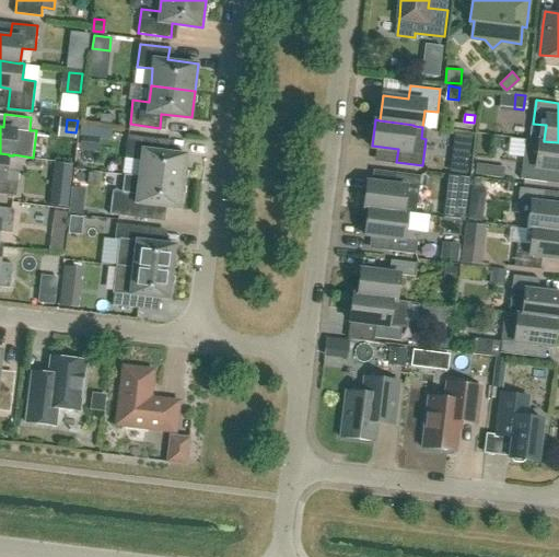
[(82,132),(81,149),(95,150),(96,134),(82,132)]
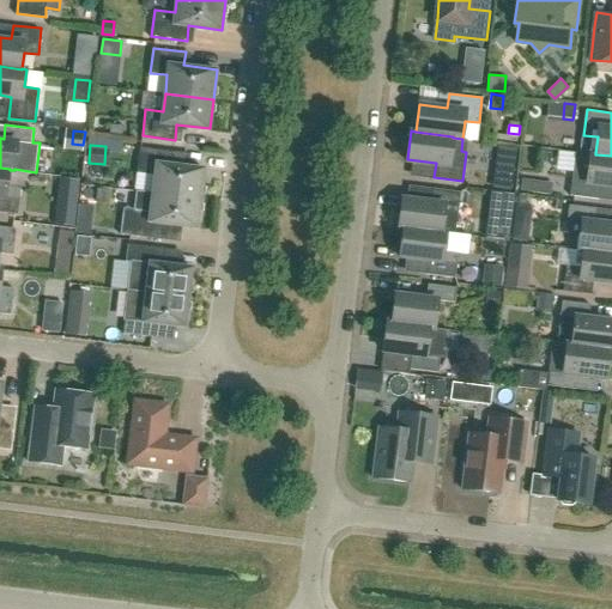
[(152,192),(201,198),(205,168),(171,164),(174,151),(141,146),(138,171),(155,174),(152,192)]
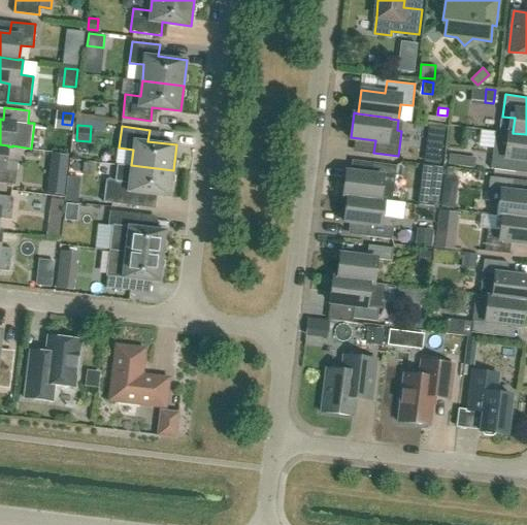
[(526,134),(513,133),(513,132),(496,130),(492,167),(516,170),(518,158),(526,159),(526,134)]
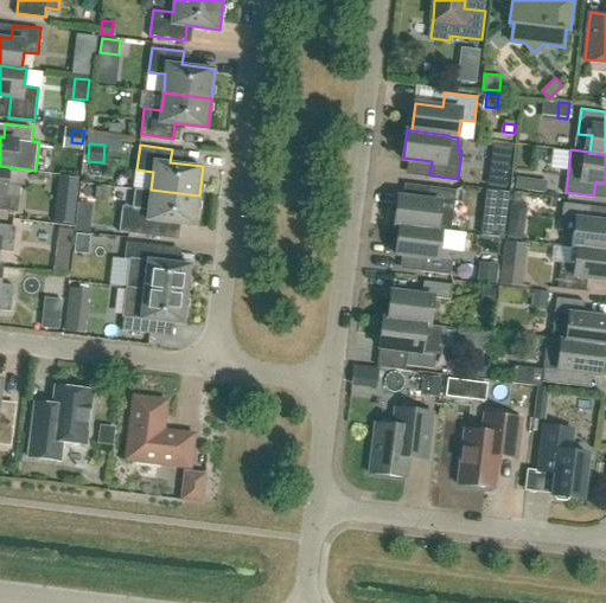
[(0,166),(0,209),(18,211),(21,184),(7,183),(10,168),(10,167),(0,166)]
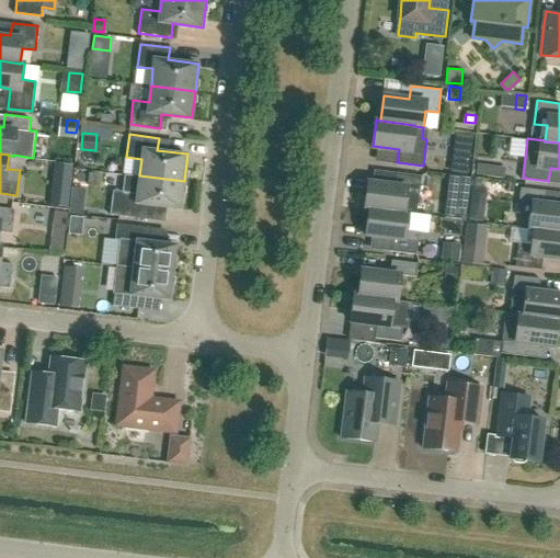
[(469,161),(459,160),(457,171),(468,172),(469,161)]
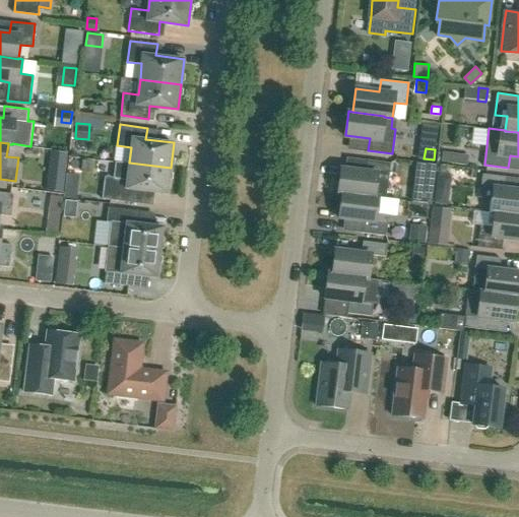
[(451,162),(452,151),(442,150),(441,160),(451,162)]
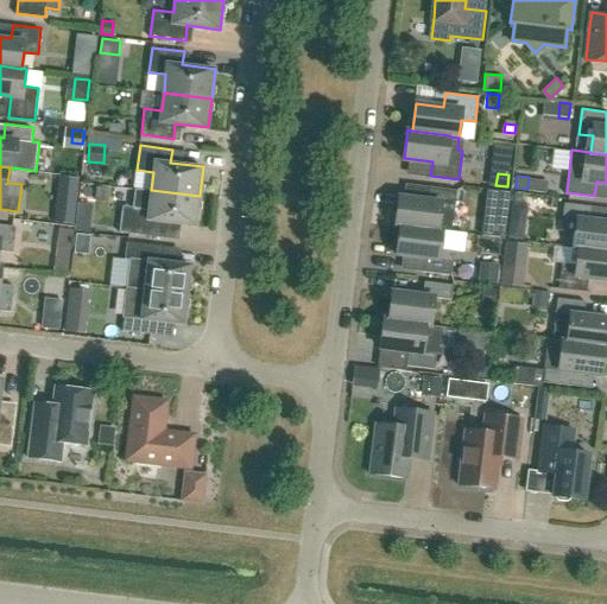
[(399,196),(396,226),(400,226),(438,229),(443,229),(443,230),(453,231),(457,189),(429,185),(428,199),(399,196)]
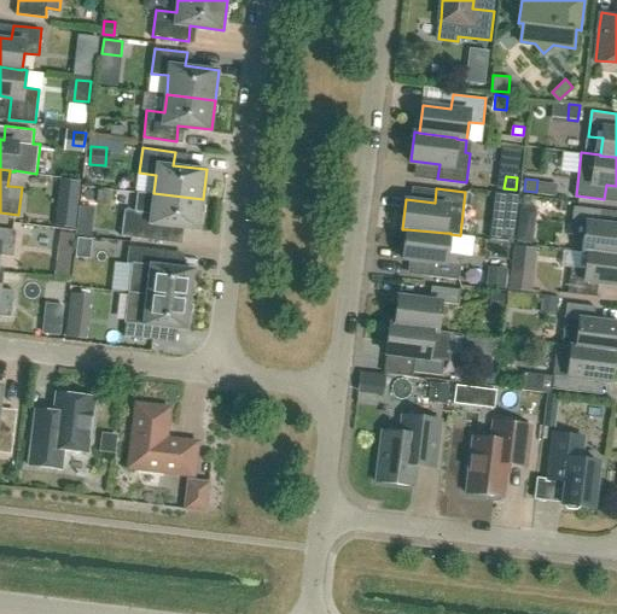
[(203,199),(153,193),(137,191),(134,210),(126,209),(122,235),(164,240),(166,226),(199,229),(203,199)]
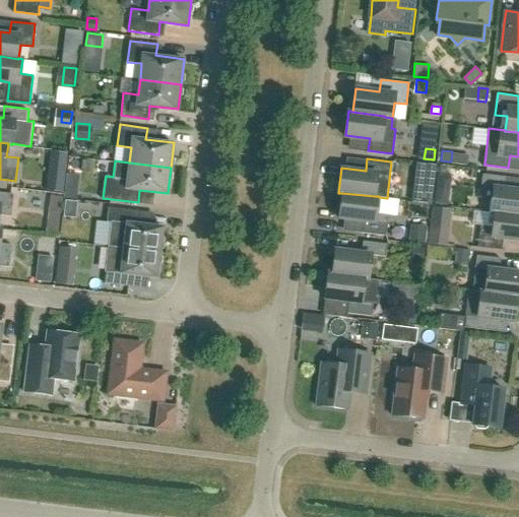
[(416,162),(414,181),(435,184),(437,164),(416,162)]
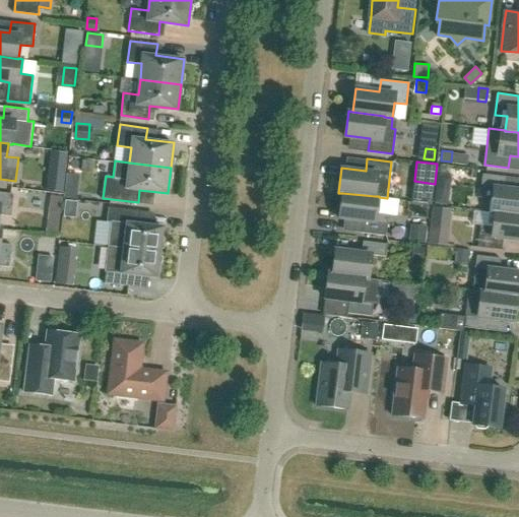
[(47,189),(63,191),(65,173),(49,171),(47,189)]
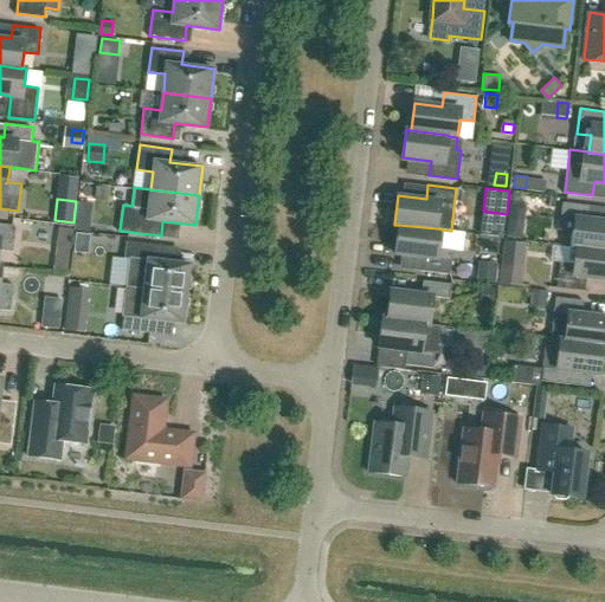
[(604,220),(590,219),(592,205),(564,201),(560,228),(574,231),(572,246),(577,247),(577,246),(604,250),(604,220)]
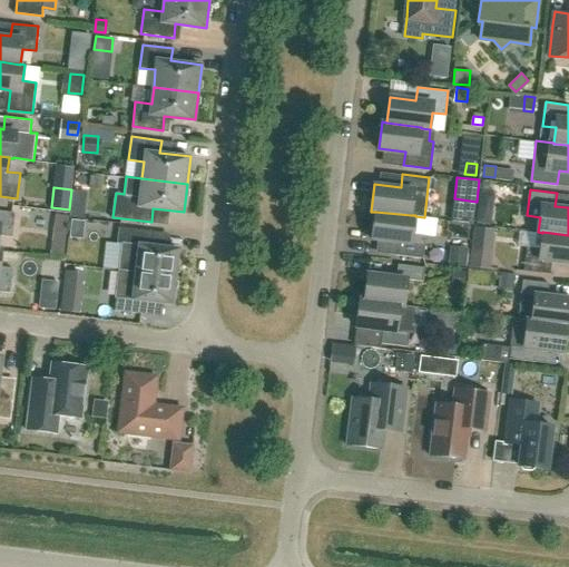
[(488,204),(493,199),(494,192),(480,191),(479,203),(488,204)]
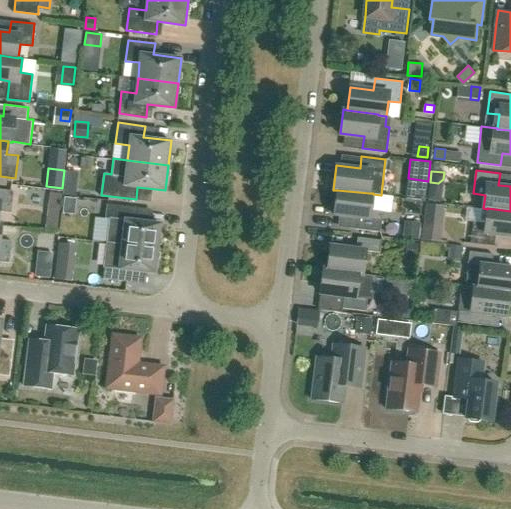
[(65,185),(64,194),(77,195),(78,187),(65,185)]
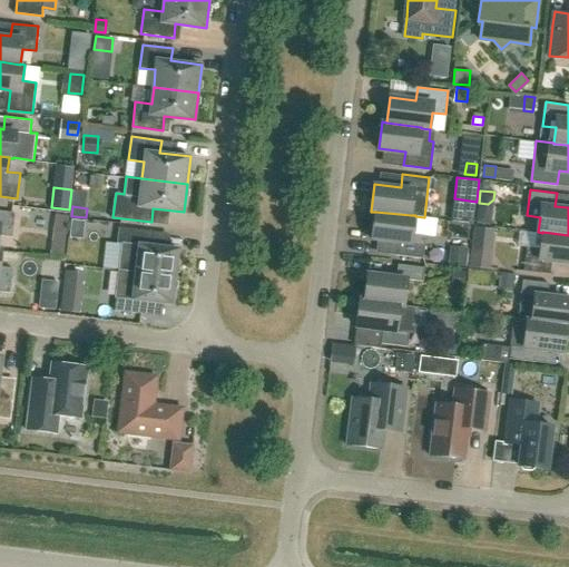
[(0,234),(12,236),(16,212),(0,209),(0,234)]
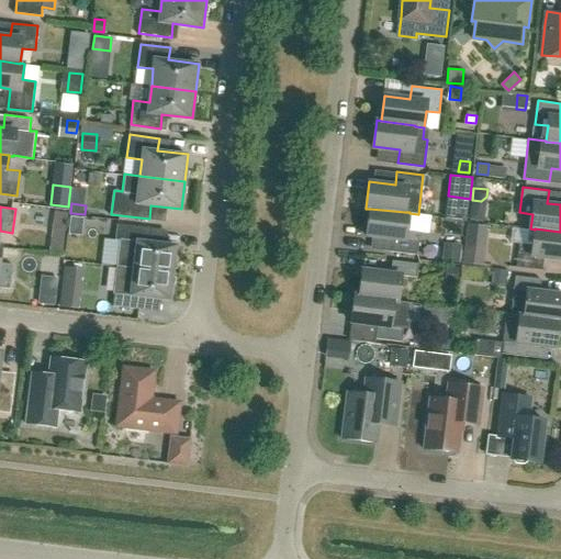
[(410,212),(405,212),(370,209),(367,235),(393,237),(392,250),(417,254),(421,230),(407,228),(410,213),(410,212)]
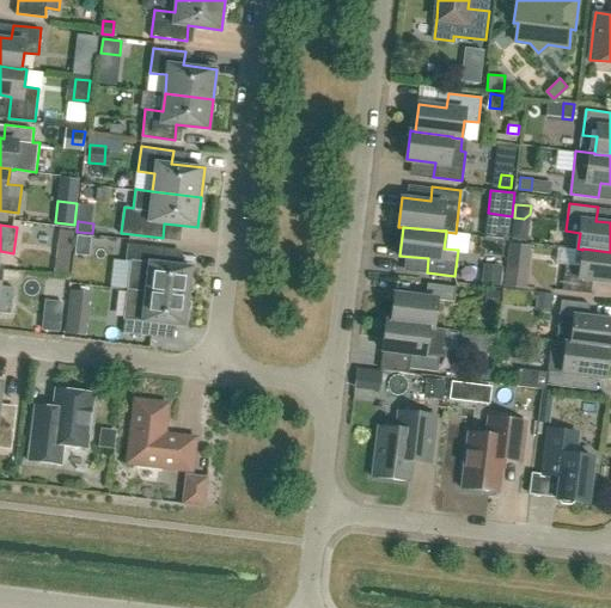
[(61,229),(59,249),(73,251),(75,232),(61,229)]
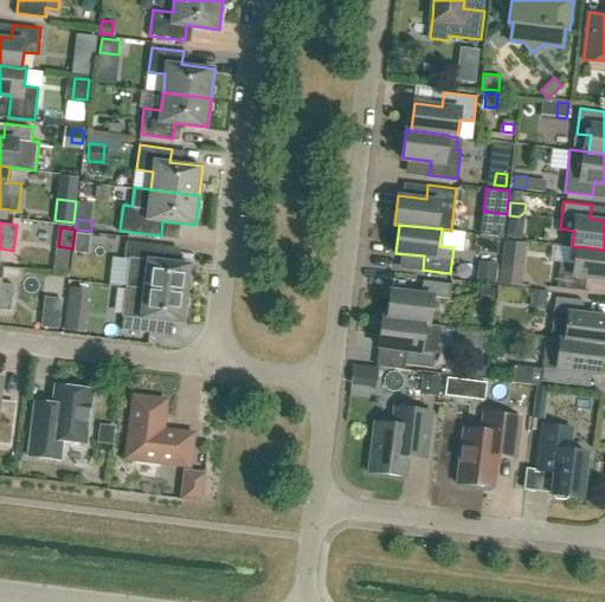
[(75,250),(83,251),(89,247),(90,233),(77,232),(75,250)]
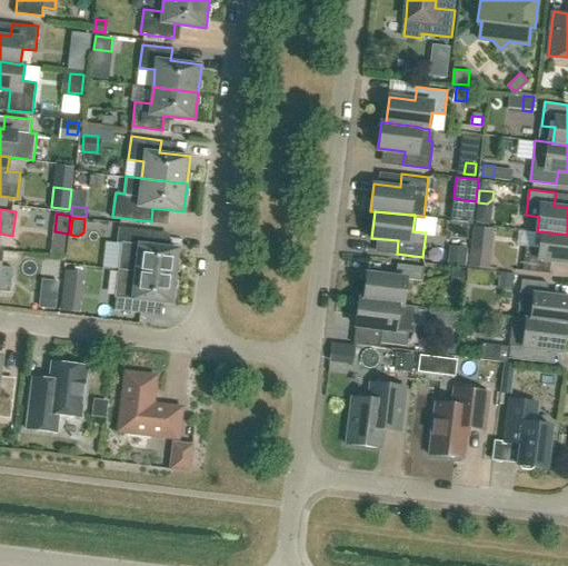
[(119,269),(176,276),(179,248),(151,245),(152,230),(120,226),(118,241),(122,242),(119,269)]
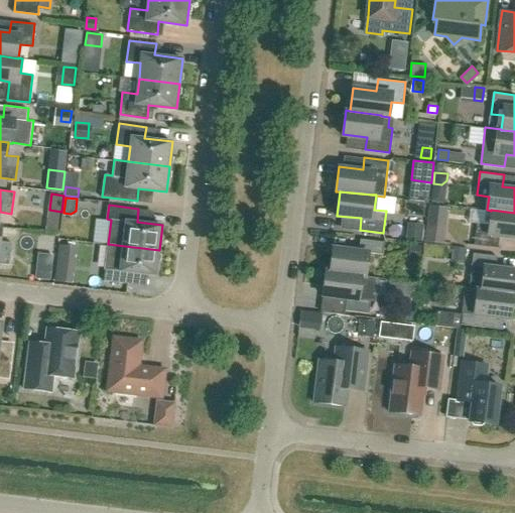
[(514,213),(491,210),(491,211),(489,224),(477,223),(475,244),(499,247),(500,235),(514,237),(514,213)]
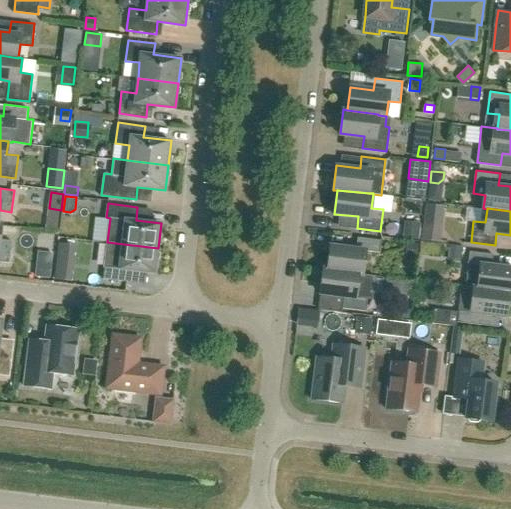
[(442,222),(426,220),(423,239),(440,241),(442,222)]
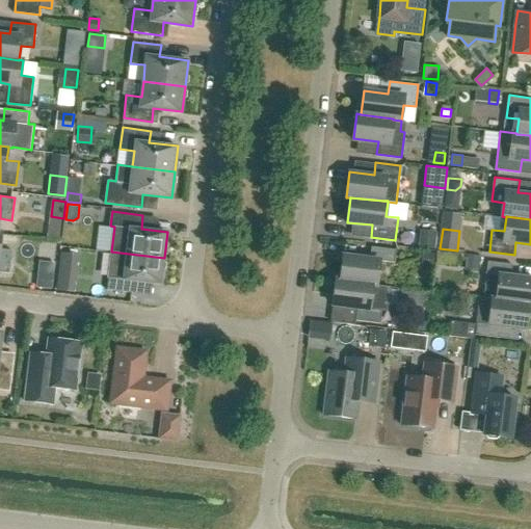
[(2,233),(0,232),(0,270),(9,272),(12,249),(0,247),(2,233)]
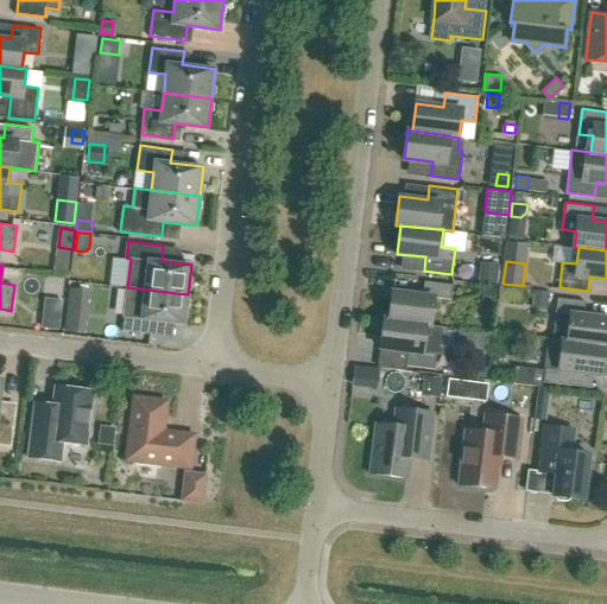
[(481,266),(480,279),(498,281),(499,267),(481,266)]
